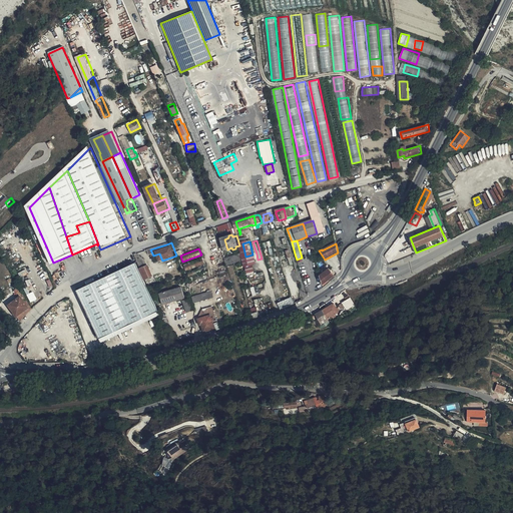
[(257,253),(252,254),(245,257),(247,263),(258,260),(257,253)]
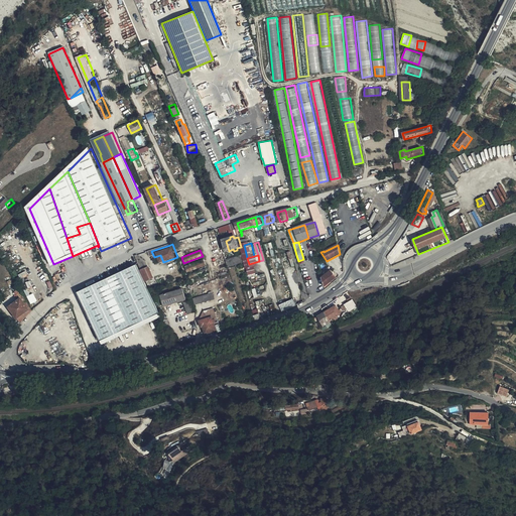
[(149,262),(144,264),(142,265),(144,271),(152,268),(149,262)]
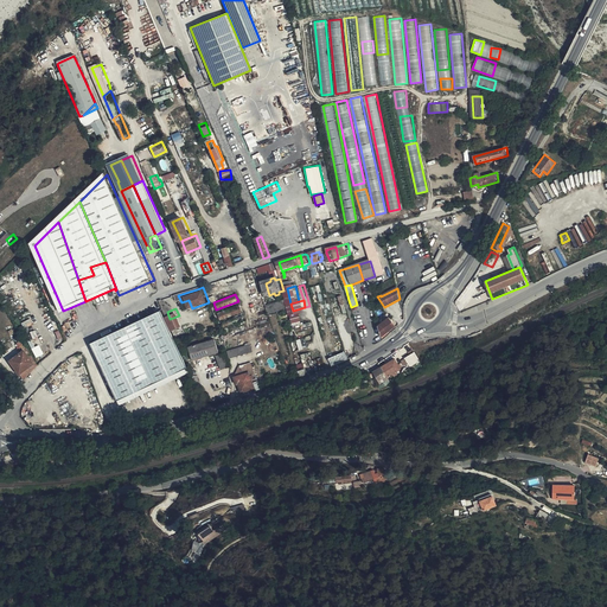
[(241,313),(240,310),(232,312),(231,308),(218,312),(219,319),(241,313)]
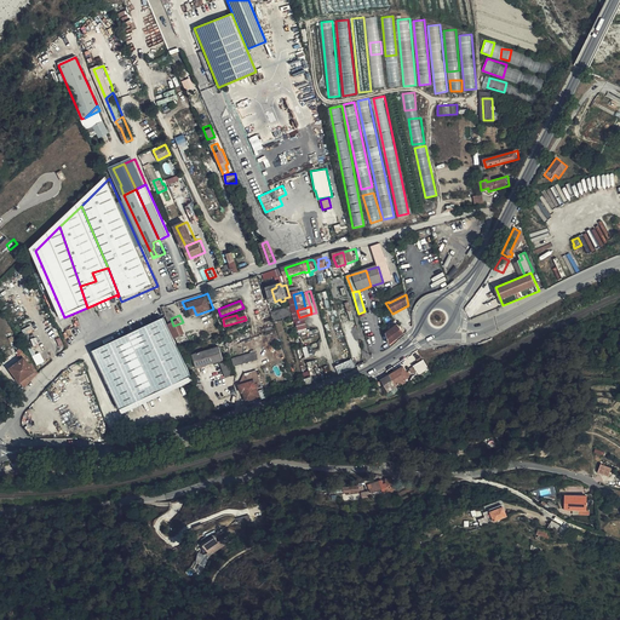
[(142,351),(160,396),(196,378),(168,320),(136,336),(142,351)]
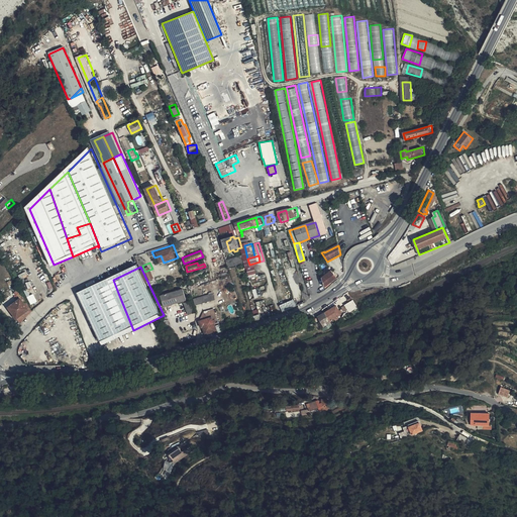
[(144,272),(149,282),(157,279),(152,269),(144,272)]
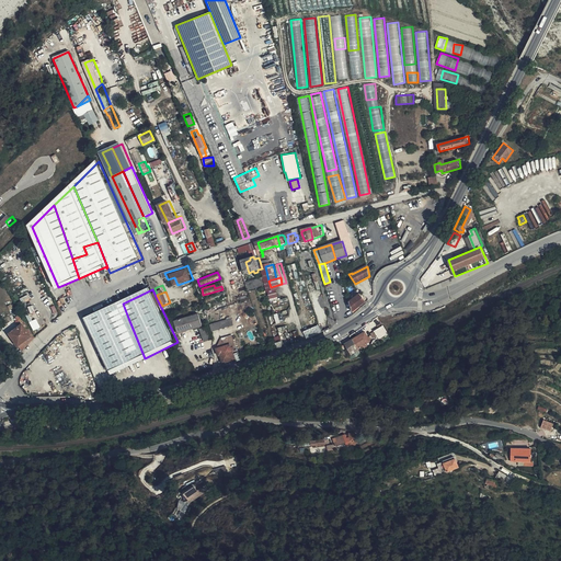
[(359,292),(348,299),(353,312),(366,302),(361,296),(362,295),(359,292)]
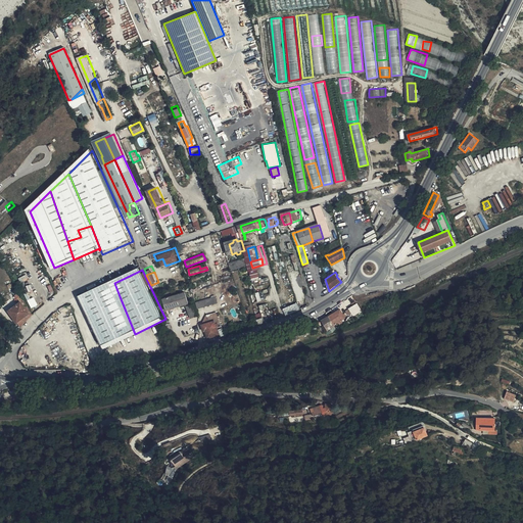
[(120,341),(135,334),(120,296),(114,283),(101,289),(116,332),(120,341)]
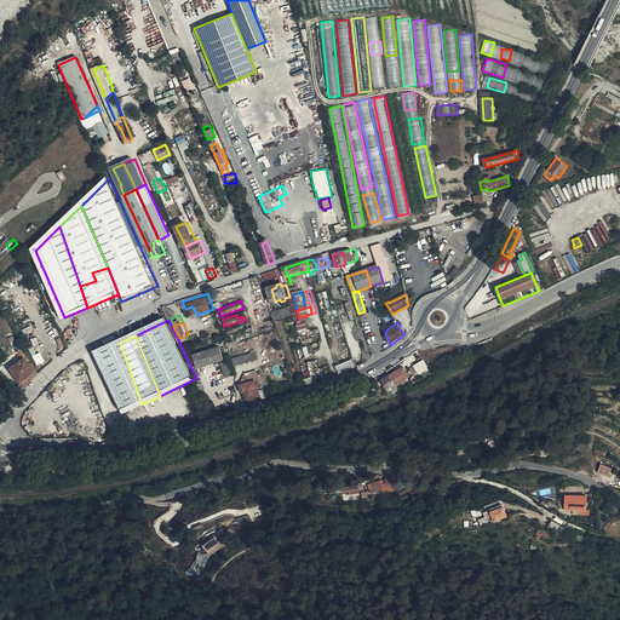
[(126,412),(142,405),(138,394),(120,343),(104,350),(107,359),(116,385),(126,412)]
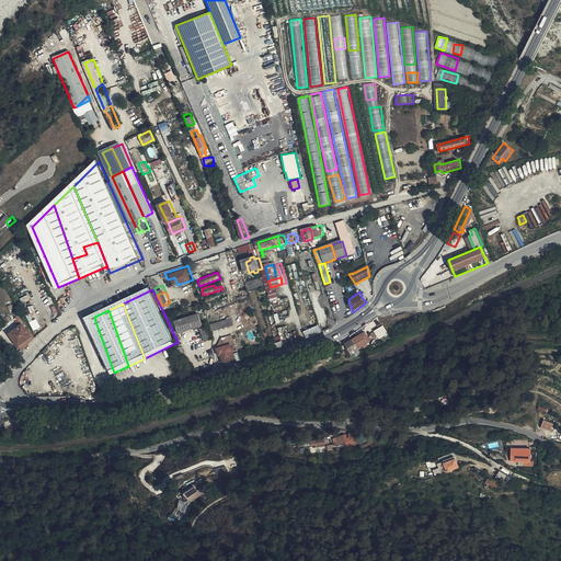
[(197,311),(174,319),(178,331),(202,323),(197,311)]
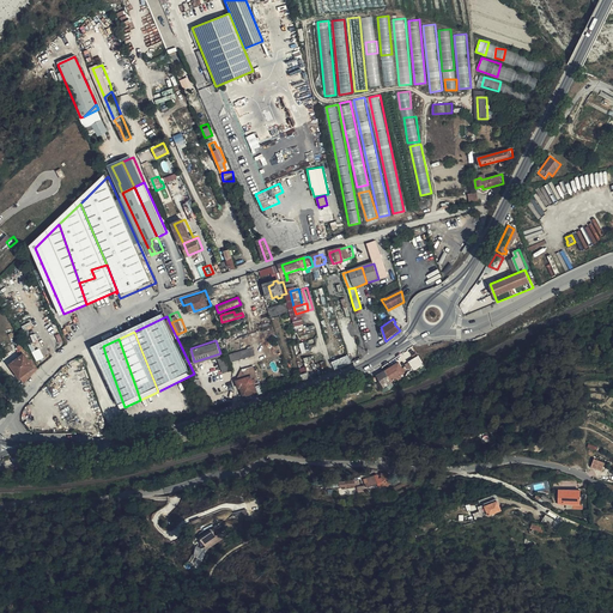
[(41,365),(28,344),(22,349),(26,356),(20,362),(19,360),(13,365),(24,378),(41,365)]
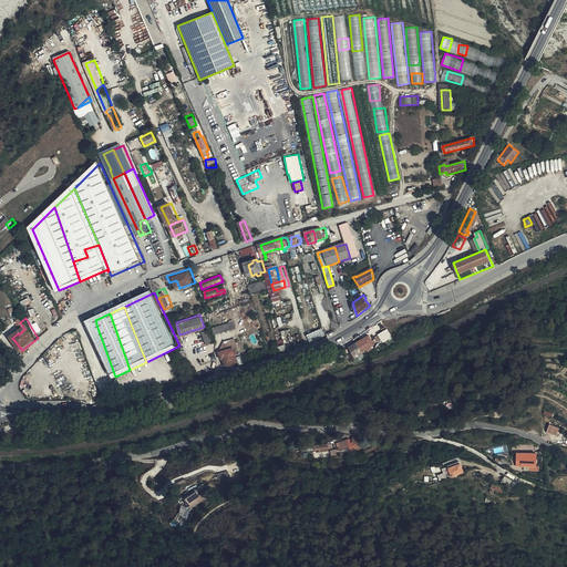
[(115,377),(106,352),(98,328),(95,320),(90,323),(115,377)]
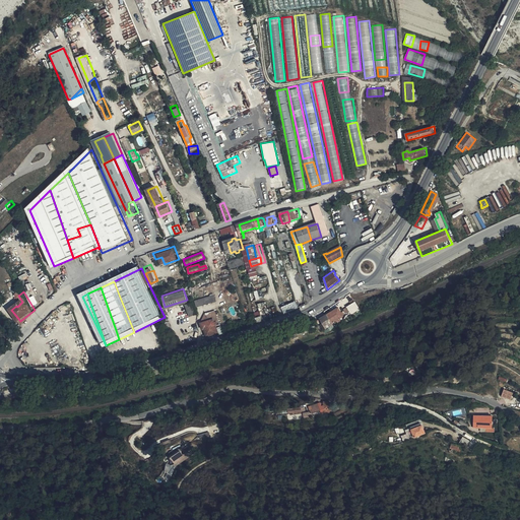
[(197,307),(216,301),(214,294),(195,300),(197,307)]
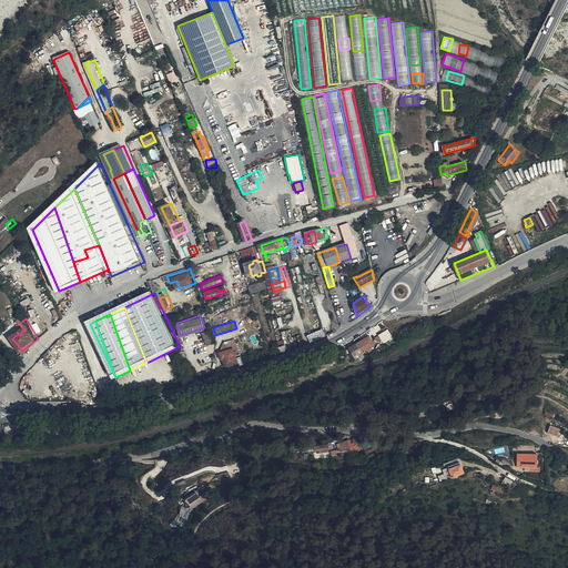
[(209,330),(201,332),(206,345),(213,342),(209,330)]
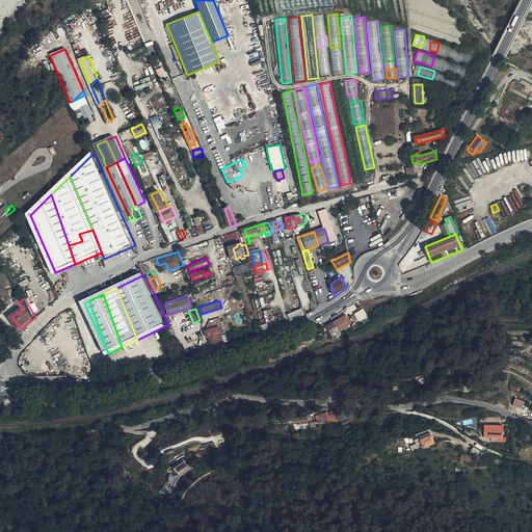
[(367,315),(364,309),(354,314),(358,320),(367,315)]
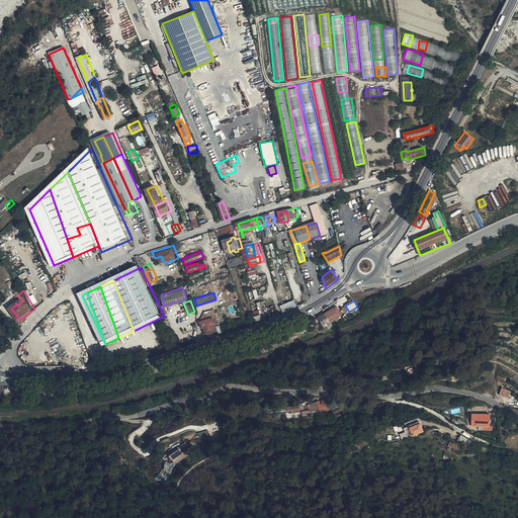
[(342,316),(337,307),(319,317),(325,327),(332,323),(331,322),(335,320),(336,321),(339,320),(338,318),(342,316)]
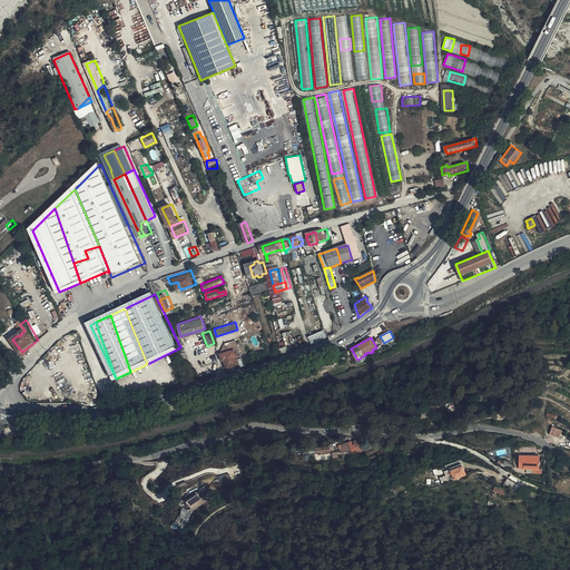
[(22,352),(28,357),(30,354),(40,343),(38,340),(22,352)]
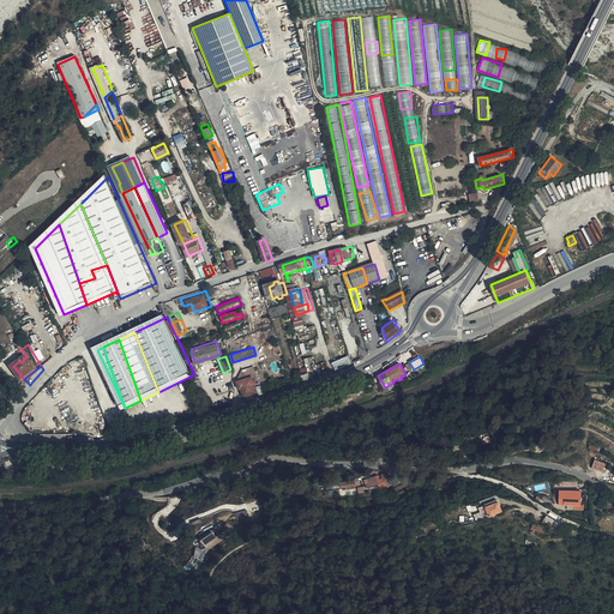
[(247,366),(233,371),(234,374),(235,379),(250,374),(247,366)]
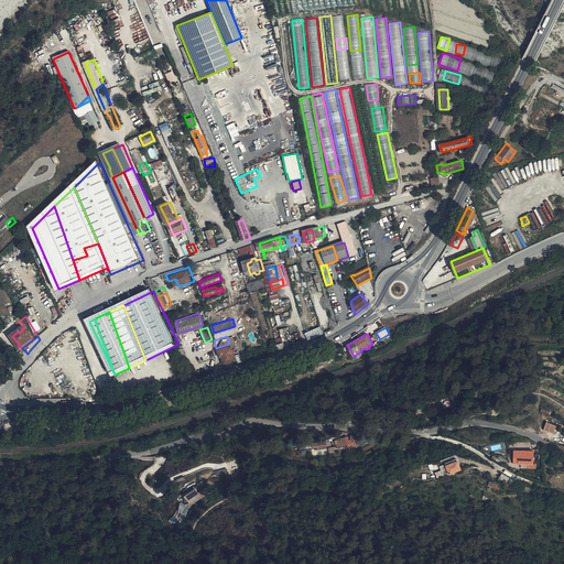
[(223,366),(240,360),(237,348),(234,349),(231,345),(230,346),(230,344),(229,344),(216,348),(218,355),(219,355),(223,366)]
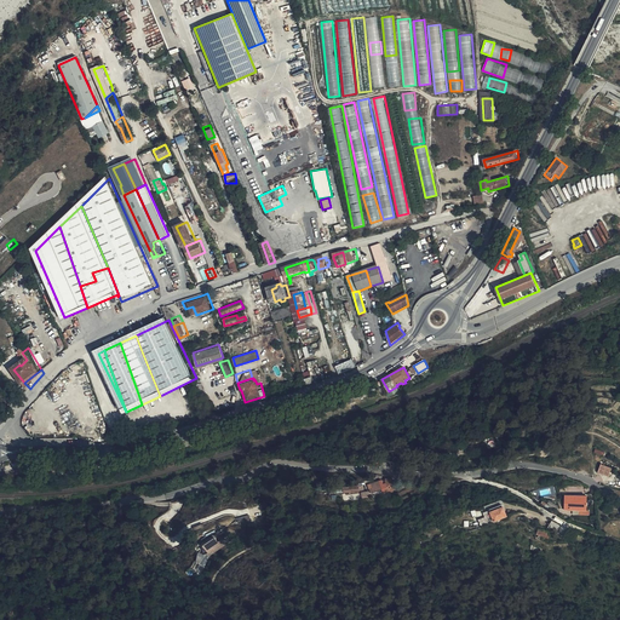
[(610,465),(600,460),(596,469),(607,474),(610,465)]
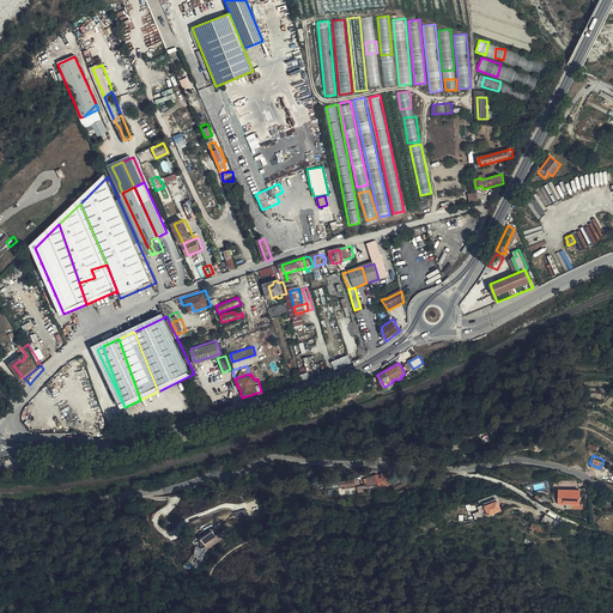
[(528,484),(529,491),(546,487),(545,480),(528,484)]
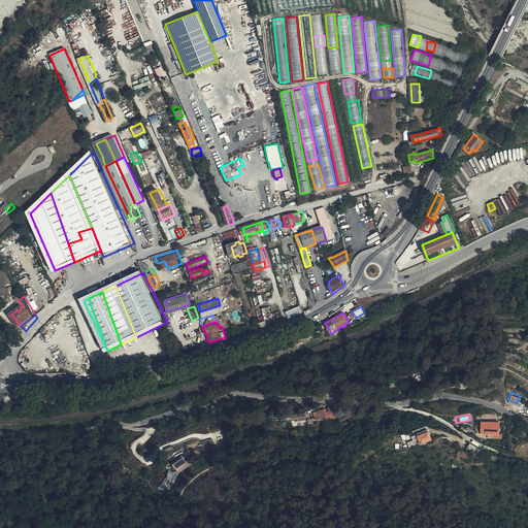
[(498,420),(479,420),(479,432),(497,433),(498,420)]
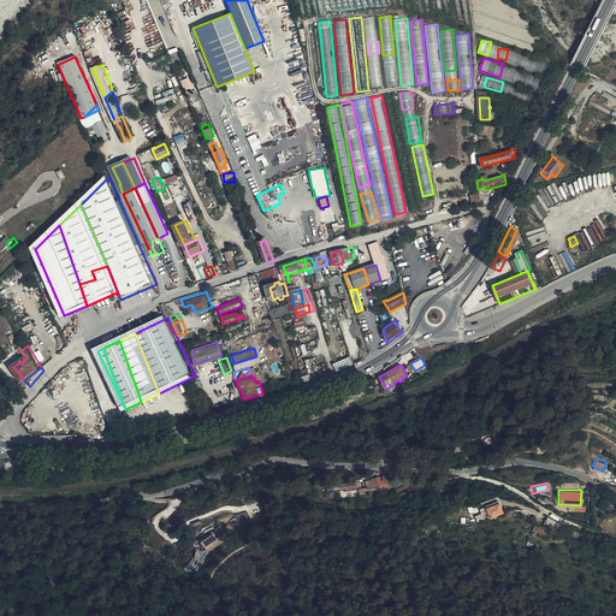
[(484,507),(487,519),(490,517),(489,515),(501,511),(497,502),(484,507)]
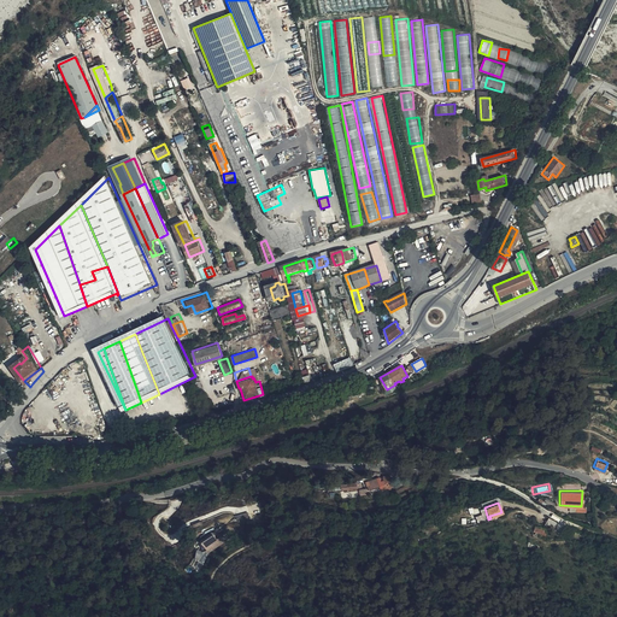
[(480,522),(488,519),(485,507),(481,509),(482,512),(477,513),(480,522)]
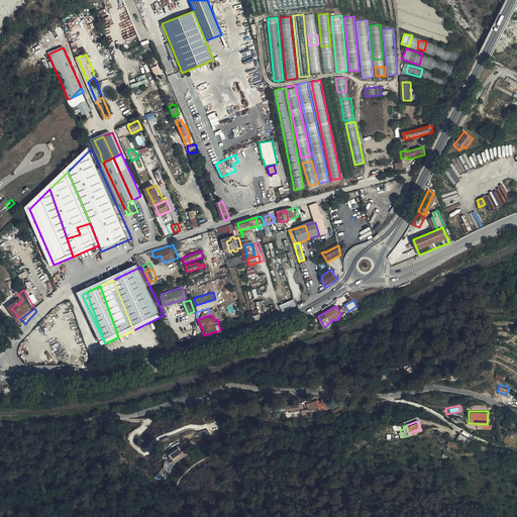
[(444,445),(454,448),(456,442),(447,438),(444,445)]
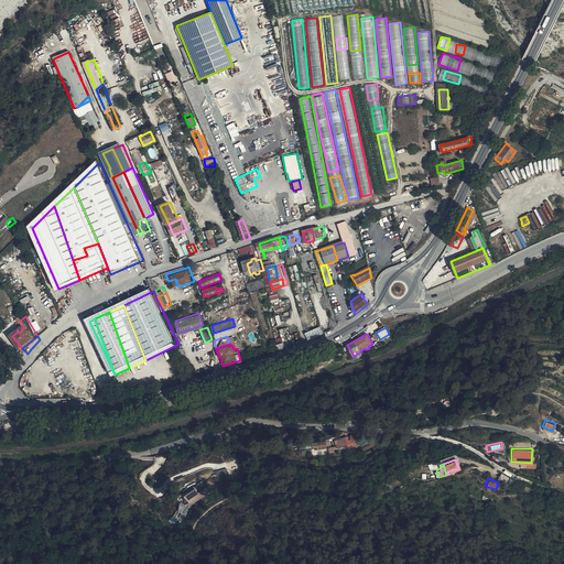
[(184,502),(194,495),(188,488),(179,497),(184,502)]
